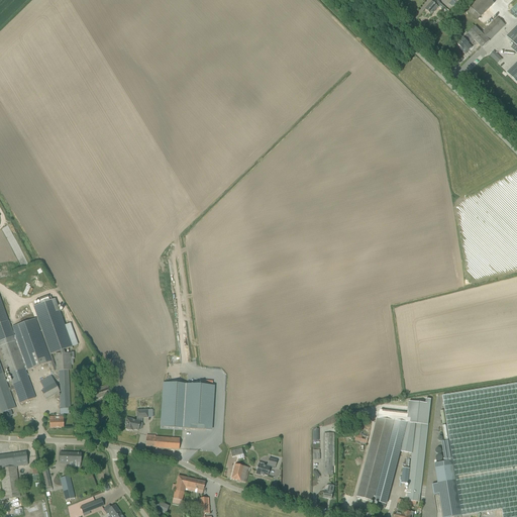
[(425,9),(431,15),(434,11),(440,4),(435,0),(433,0),(428,6),(425,9)]
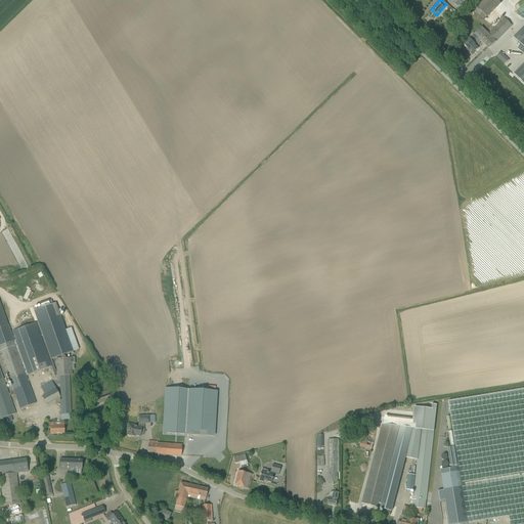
[(478,8),(474,12),(483,20),(486,17),(487,17),(500,4),(496,0),(483,0),(477,7),(478,8)]
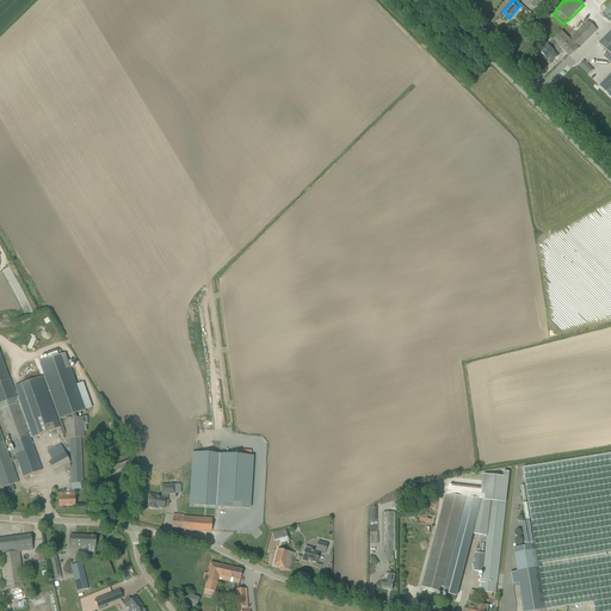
[(579,49),(597,30),(588,20),(569,39),(562,32),(553,41),(554,41),(548,45),(541,53),(544,56),(543,56),(550,63),(557,56),(554,53),(554,51),(551,50),(557,44),(571,57),(574,53),(579,49)]
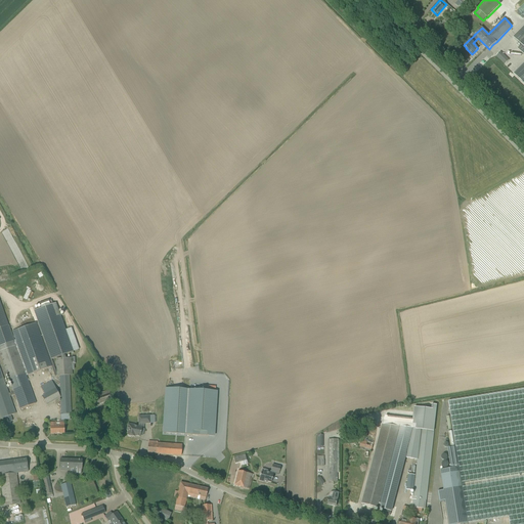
[(523,84),(523,27),(514,38),(521,45),(517,49),(523,55),(523,63),(514,74),(523,84)]
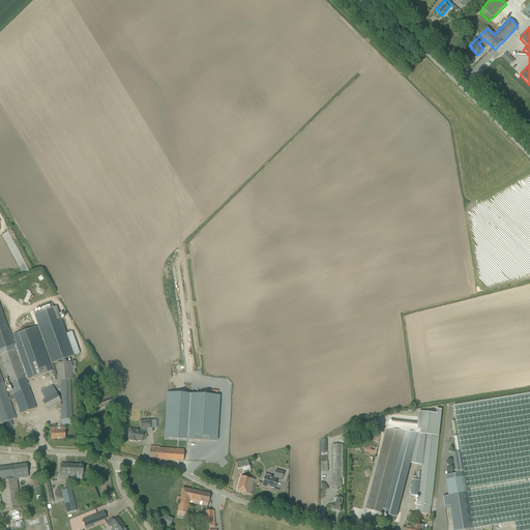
[(506,53),(502,57),(510,65),(514,61),(506,53)]
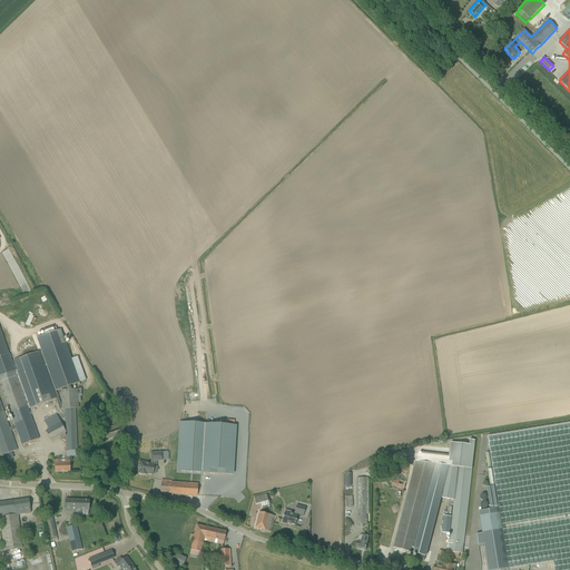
[(79,383),(60,330),(55,332),(52,327),(43,331),(45,335),(37,338),(41,351),(39,352),(57,399),(56,399),(59,410),(61,409),(61,405),(56,391),(79,383)]
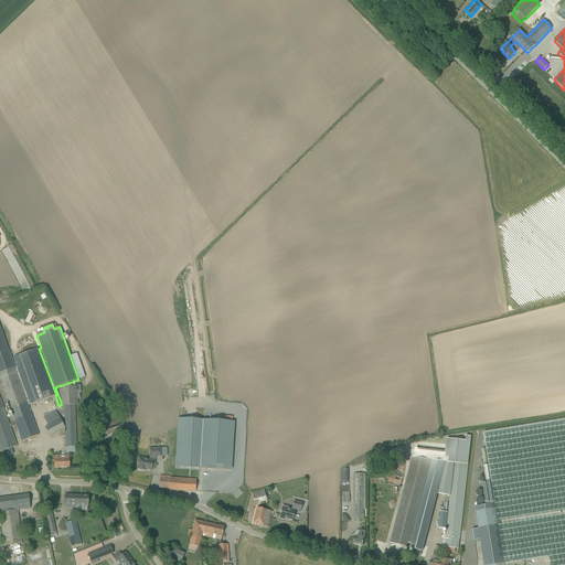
[(0,380),(9,406),(14,423),(17,426),(17,427),(21,441),(39,435),(33,420),(28,405),(14,368),(9,351),(0,327),(0,380)]
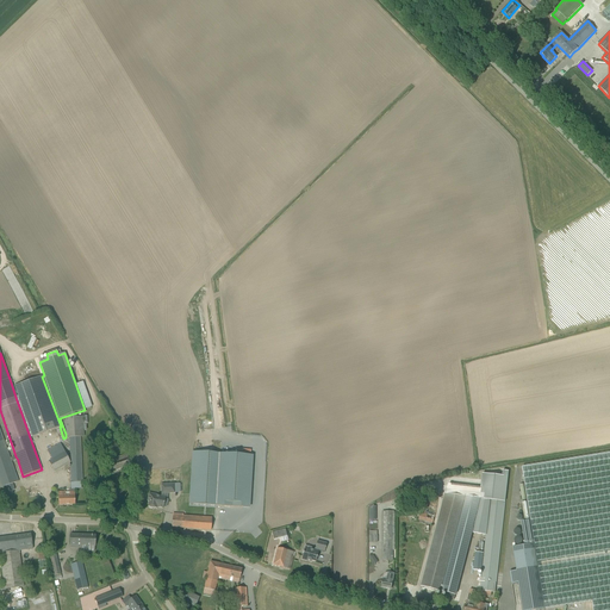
[(61,427),(42,377),(20,384),(14,386),(18,396),(16,397),(30,437),(60,427),(61,427)]
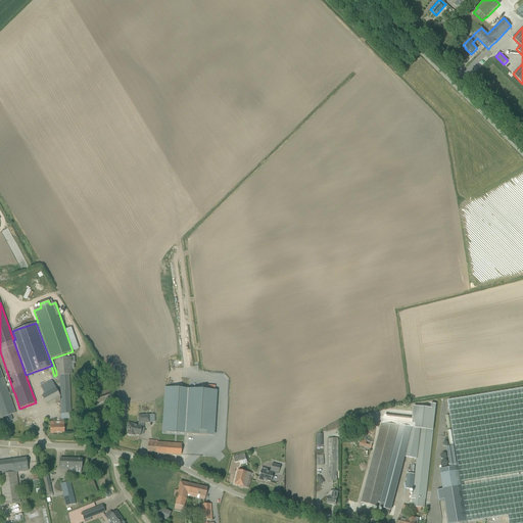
[(70,414),(68,374),(72,374),(70,358),(55,358),(56,372),(56,375),(59,375),(61,414),(69,414),(70,414)]
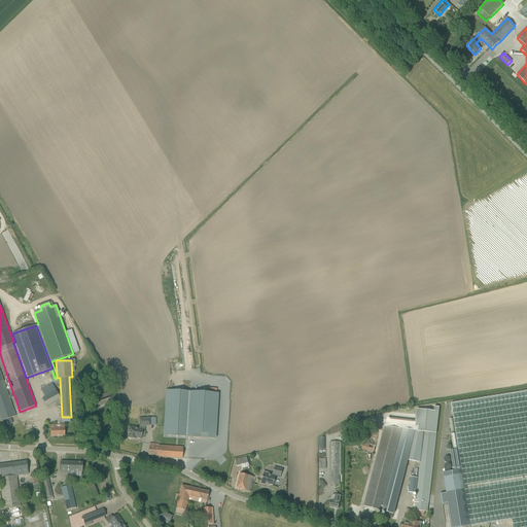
[(15,416),(0,372),(0,420),(0,421),(5,420),(7,425),(12,423),(10,418),(15,416)]
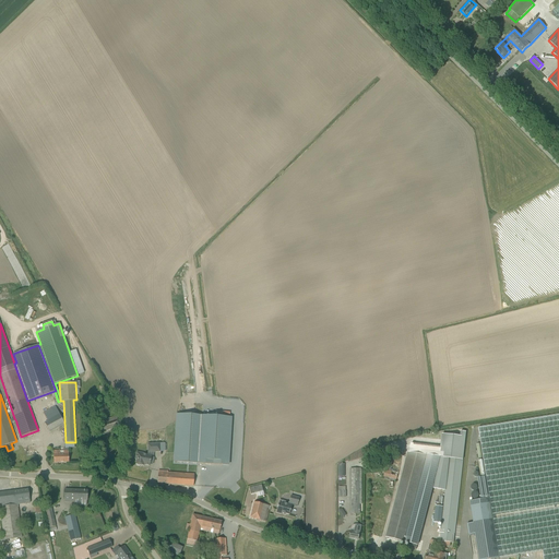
[(90,406),(95,421),(102,420),(95,404),(90,406)]
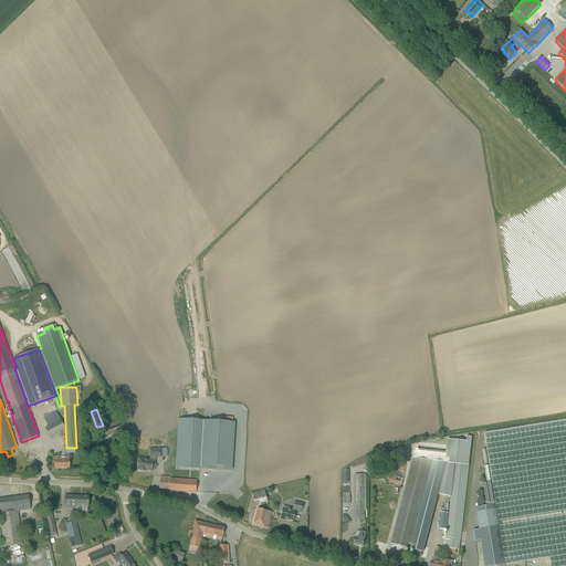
[(44,428),(50,437),(65,429),(55,411),(43,418),(48,426),(44,428)]
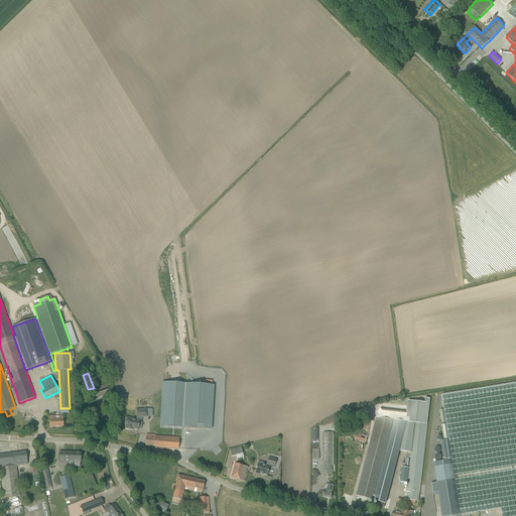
[(163,382),(160,426),(183,427),(210,429),(213,385),(163,382)]
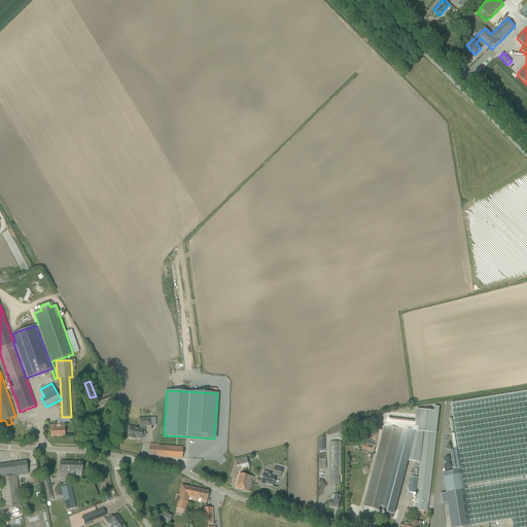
[(526,526),(526,391),(451,403),(458,450),(470,526),(512,520),(512,526),(526,526)]
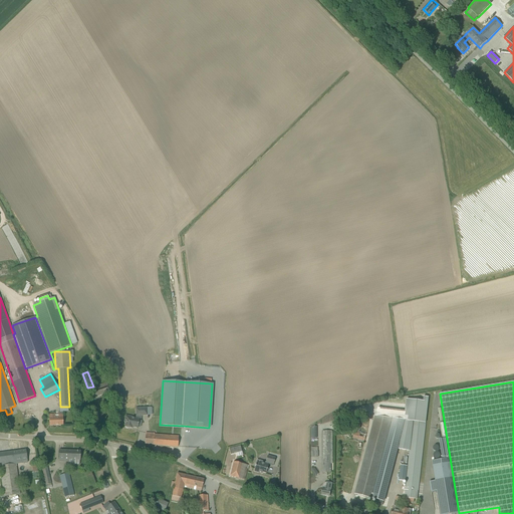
[(99,388),(92,390),(95,397),(109,392),(106,382),(98,386),(99,388)]
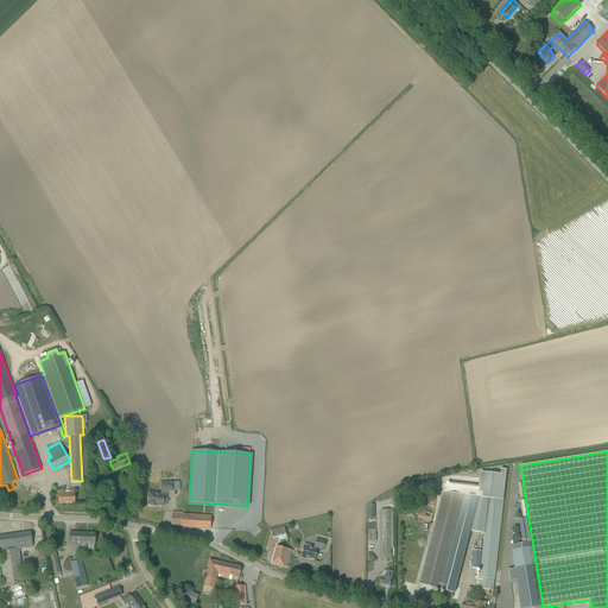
[(164,469),(164,479),(178,477),(178,467),(168,468),(168,469),(164,469)]
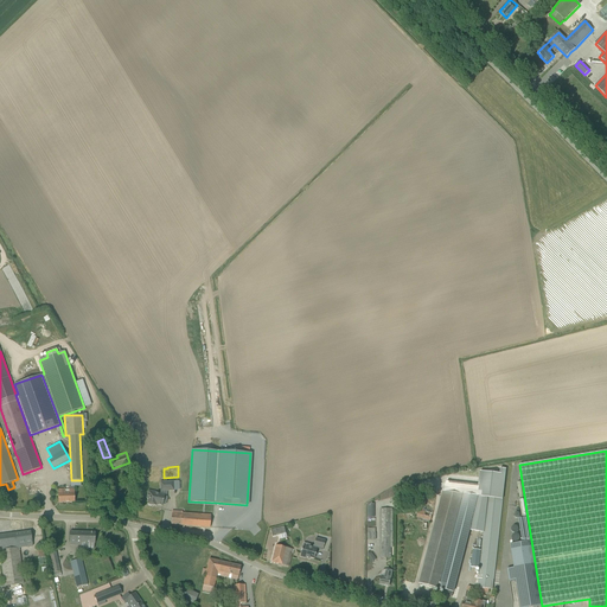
[(478,588),(492,589),(505,474),(480,472),(478,491),(465,490),(441,583),(439,588),(445,590),(443,594),(452,596),(454,587),(470,530),(484,532),(478,588)]
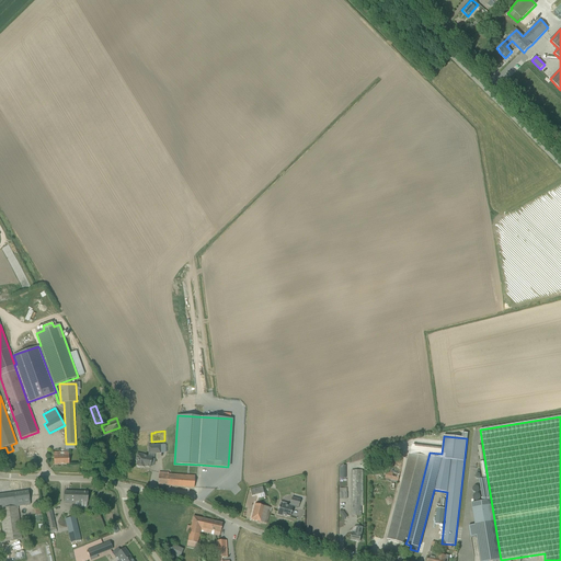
[(137,454),(135,461),(137,461),(136,466),(137,467),(139,468),(140,467),(141,467),(142,466),(145,467),(150,468),(152,454),(160,454),(160,445),(148,446),(148,455),(148,457),(146,456),(146,455),(137,454)]
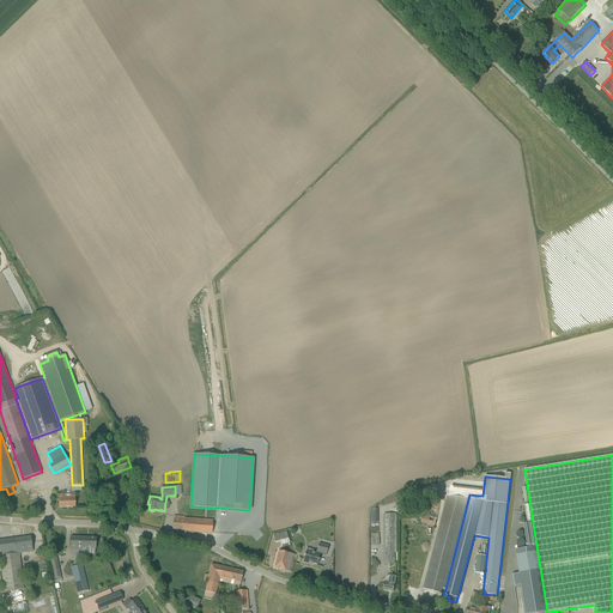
[(76,508),(76,502),(74,492),(71,492),(70,492),(70,495),(70,498),(65,498),(65,495),(59,495),(59,508),(76,508)]
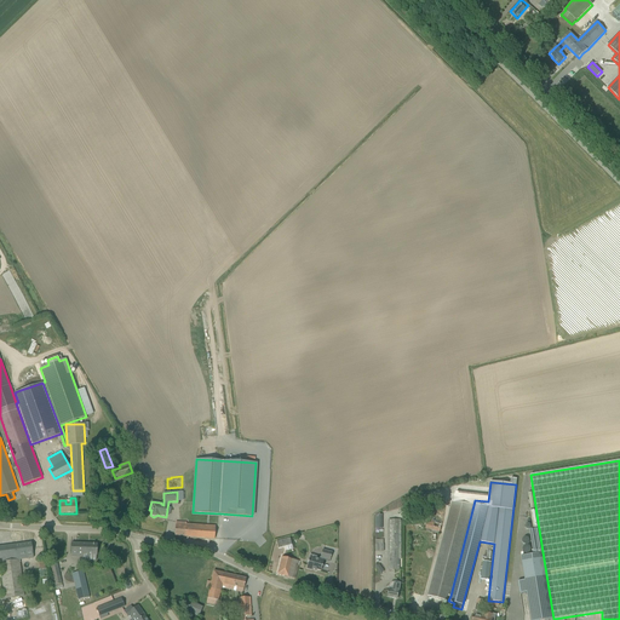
[(429,596),(448,601),(475,500),(454,498),(430,590),(429,596)]
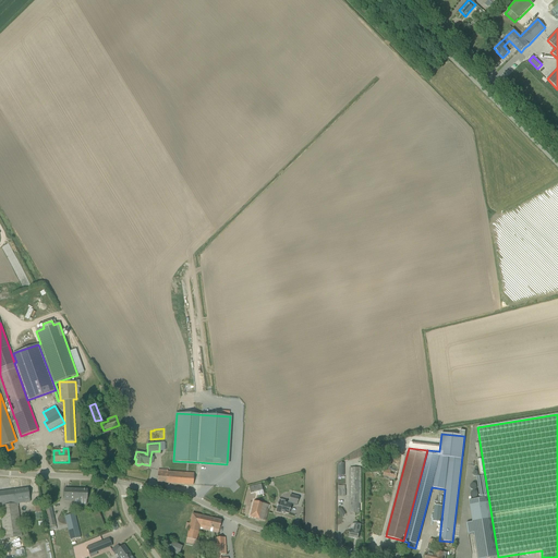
[(350,468),(350,513),(360,513),(360,504),(361,504),(361,469),(355,468),(350,468)]
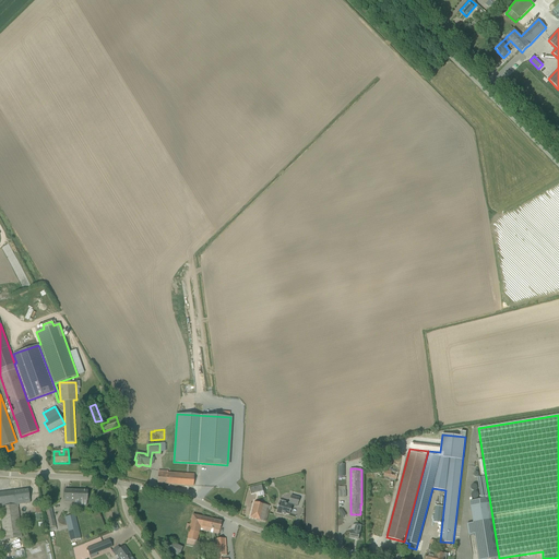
[(387,479),(387,478),(396,480),(399,473),(385,470),(383,476),(383,478),(387,479)]
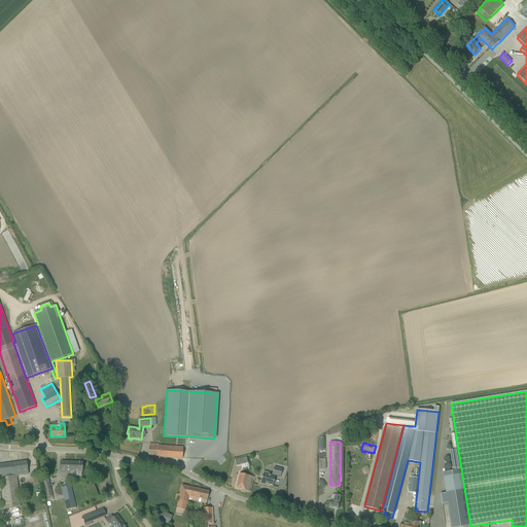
[(148,451),(148,456),(181,458),(182,458),(182,453),(183,448),(164,446),(157,446),(157,447),(149,447),(148,451)]
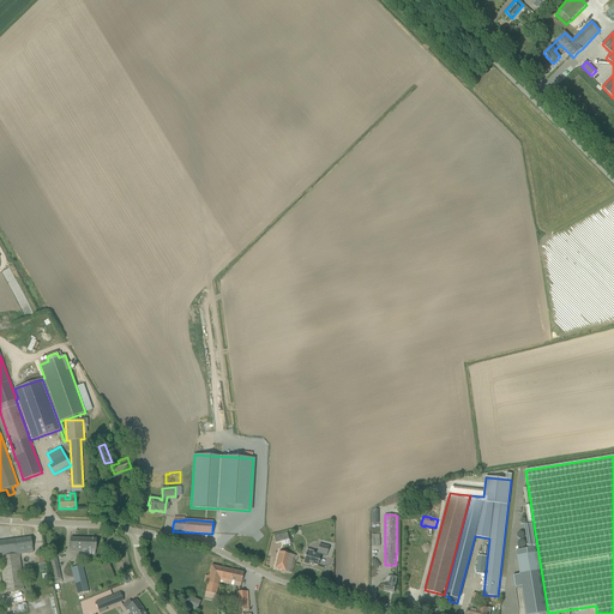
[(542,613),(548,613),(534,524),(524,525),(528,549),(516,551),(521,578),(513,579),(515,588),(522,587),(525,613),(542,613)]
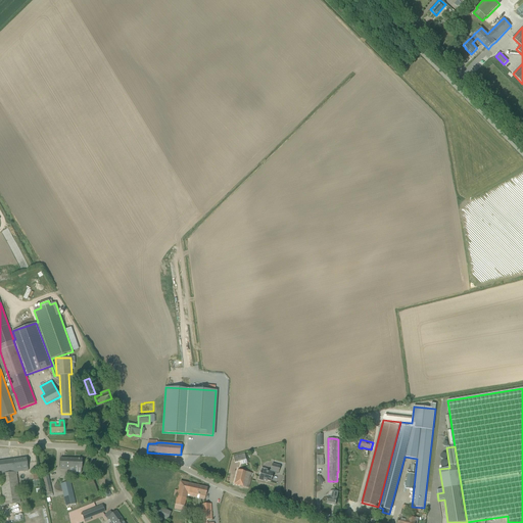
[(0,474),(16,472),(28,471),(27,458),(0,461),(0,474)]
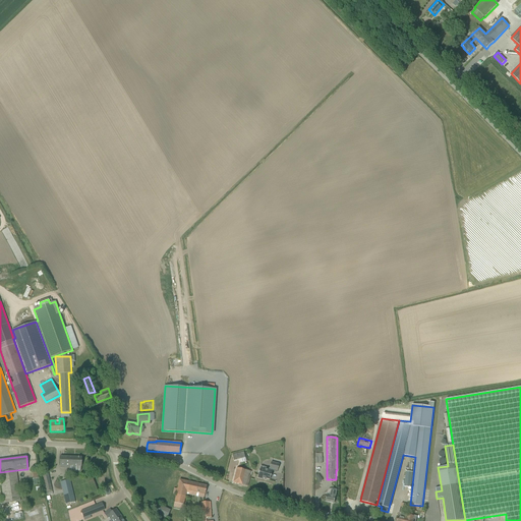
[(59,468),(64,468),(73,468),(73,466),(81,466),(81,457),(60,456),(59,465),(60,465),(59,468)]
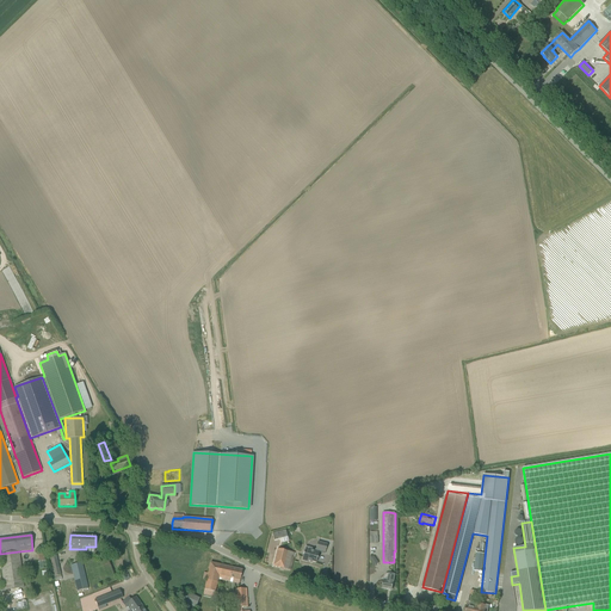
[(302,560),(308,562),(308,561),(316,563),(319,553),(325,554),(327,544),(318,542),(315,549),(306,547),(302,560)]
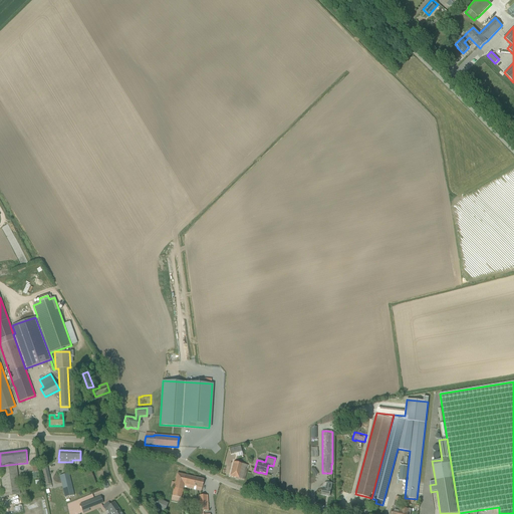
[(230,476),(244,480),(248,465),(234,462),(230,476)]
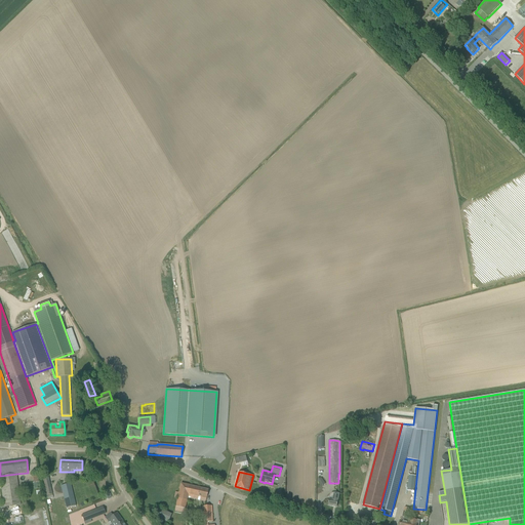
[(16,474),(0,476),(0,478),(4,503),(0,503),(1,508),(21,506),(16,474)]
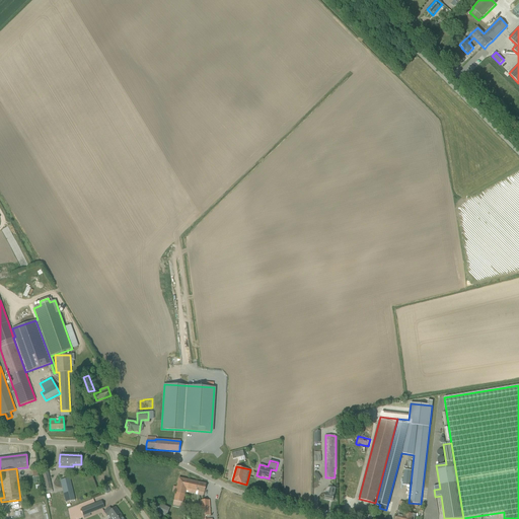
[(42,472),(46,490),(52,489),(48,470),(44,471),(42,472)]
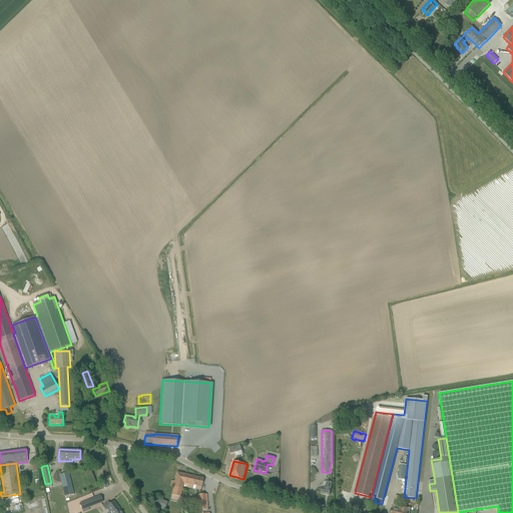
[(59,475),(64,496),(74,494),(69,472),(59,475)]
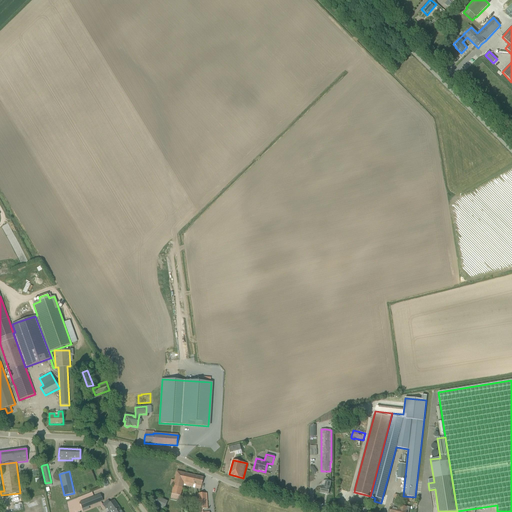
[(171,480),(170,485),(173,486),(170,498),(175,499),(179,500),(182,485),(183,483),(201,487),(203,478),(176,471),(174,481),(171,480)]
